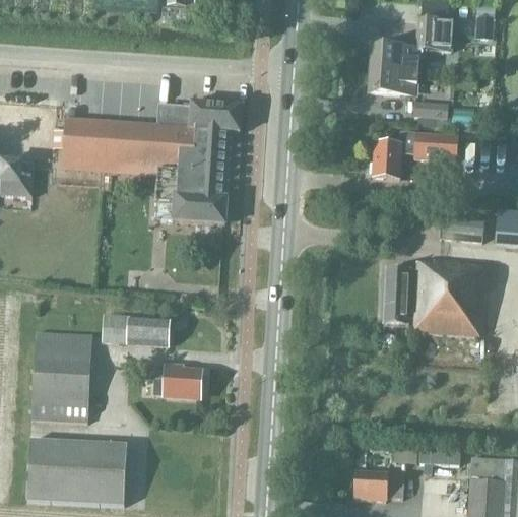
[(476,6),(474,38),(492,39),(494,7),(476,6)]
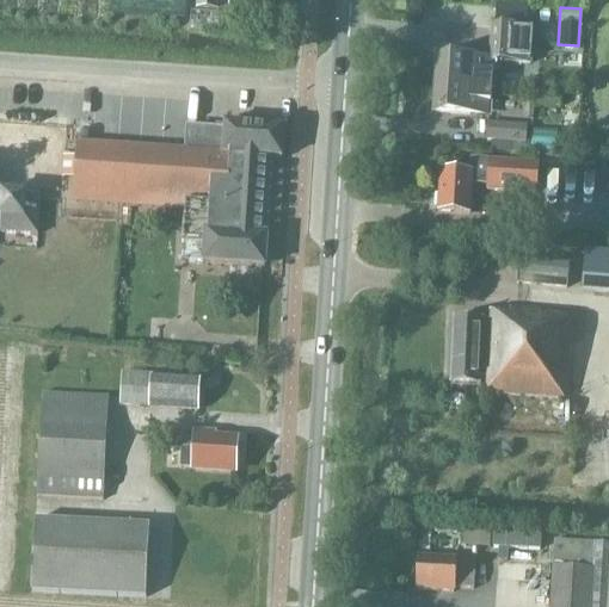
[(490,23),(487,54),(487,59),(528,60),(530,25),(490,23)]
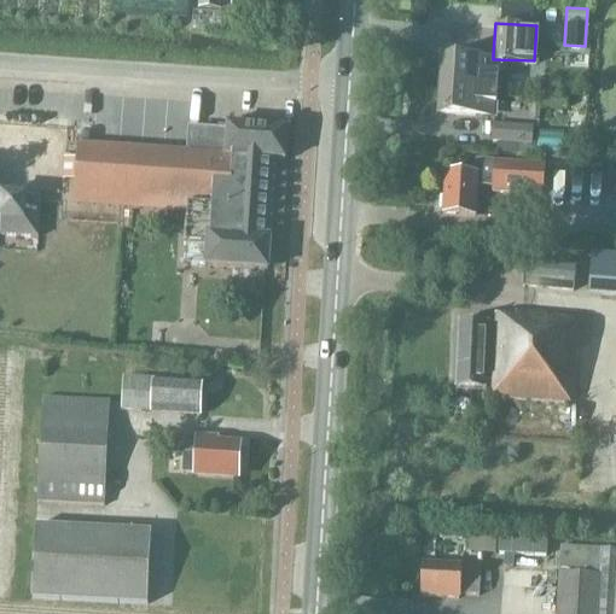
[(483,57),(440,53),(436,110),(474,112),(474,106),(493,107),(494,92),(497,64),(483,63),(483,57)]
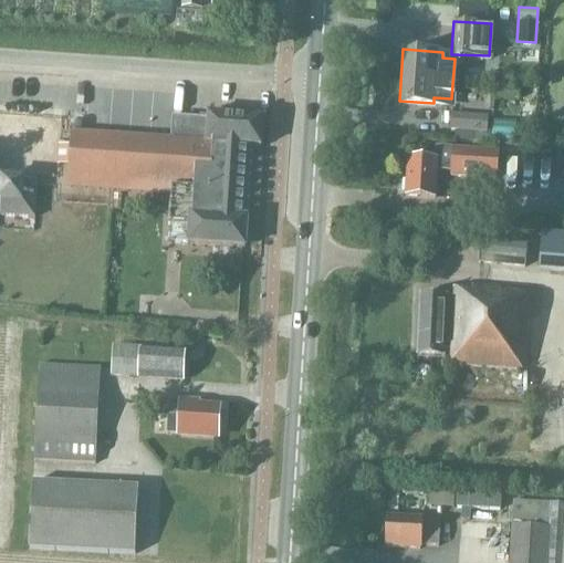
[(450,111),(449,123),(449,126),(484,128),(486,114),(450,111)]
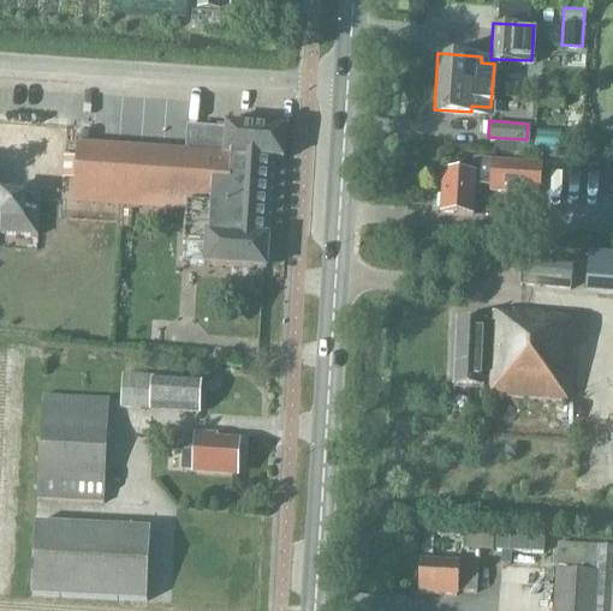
[(78,144),(77,157),(61,156),(60,178),(76,179),(76,191),(185,197),(183,240),(206,241),(204,262),(265,267),(267,234),(266,234),(272,156),(283,157),(284,125),(226,121),(225,126),(185,124),(183,150),(78,143),(78,144)]
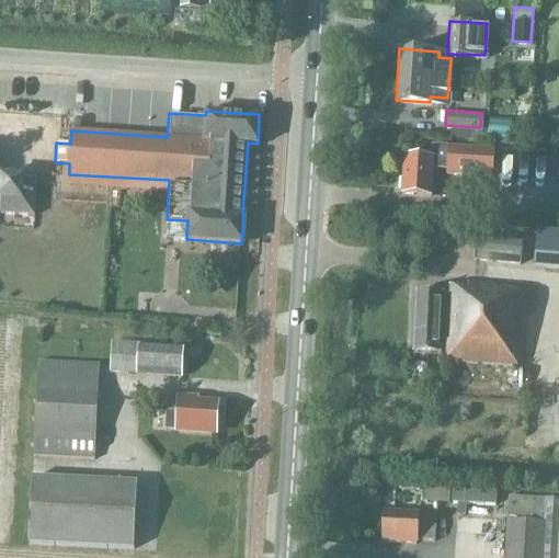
[(489,113),(488,132),(510,134),(511,115),(489,113)]
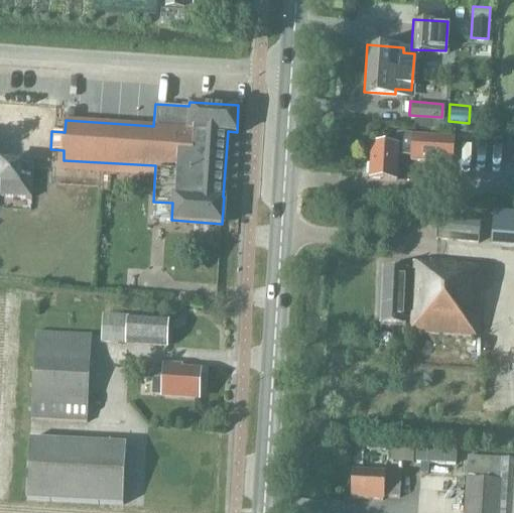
[(397,133),(397,142),(371,141),(369,170),(368,177),(395,178),(396,152),(409,153),(409,156),(446,159),(447,136),(397,133)]
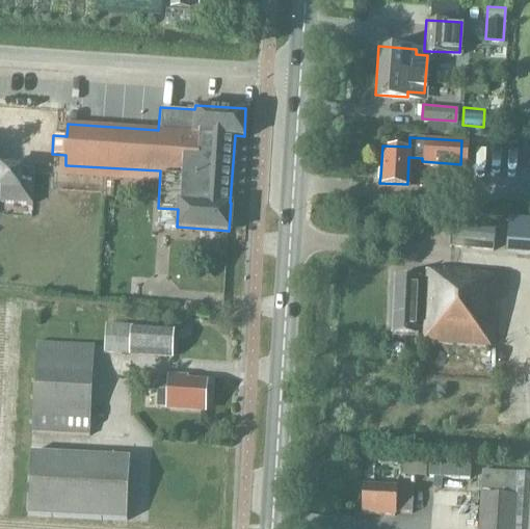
[(0,201),(33,203),(35,169),(2,167),(0,201)]
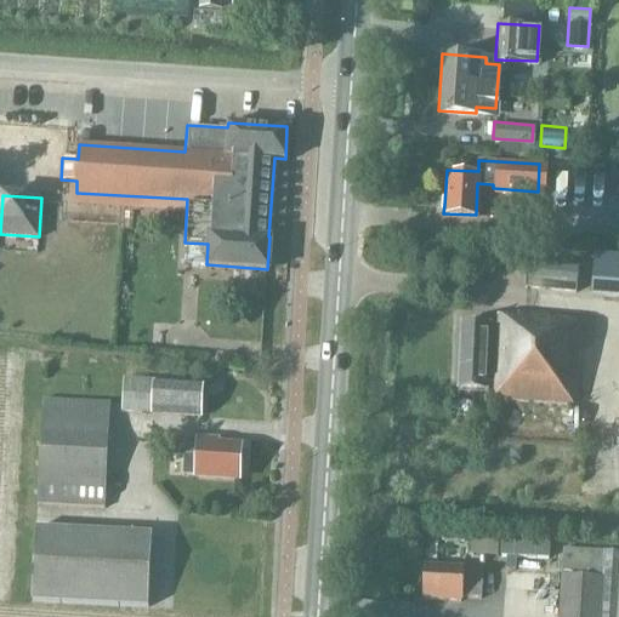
[(577,264),(527,260),(523,285),(573,290),(577,264)]
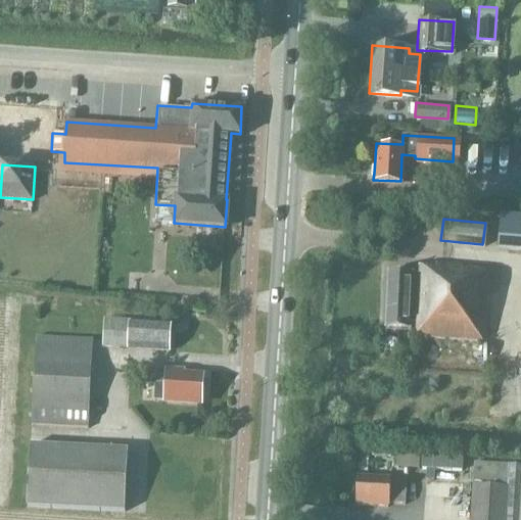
[(386,271),(384,327),(410,328),(411,288),(416,288),(414,334),(483,339),(487,266),(435,261),(434,266),(417,265),(417,272),(386,271)]
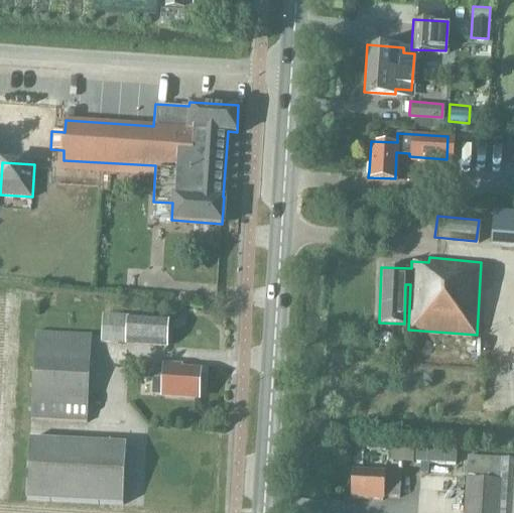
[(101,340),(165,345),(167,315),(102,311),(101,340)]
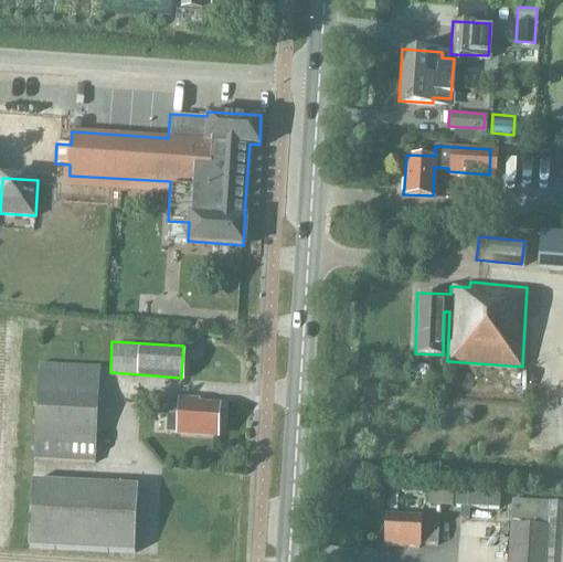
[(32,456),(95,459),(99,359),(91,359),(91,362),(38,360),(32,456)]
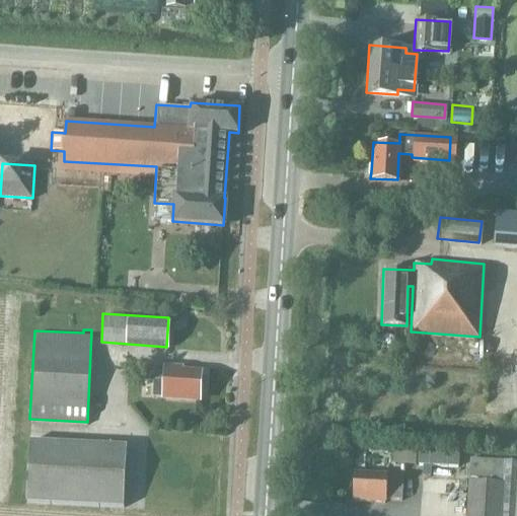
[(152,394),(198,397),(198,395),(201,392),(201,387),(199,385),(200,371),(181,370),(181,366),(165,365),(165,366),(150,365),(149,378),(153,378),(152,394)]
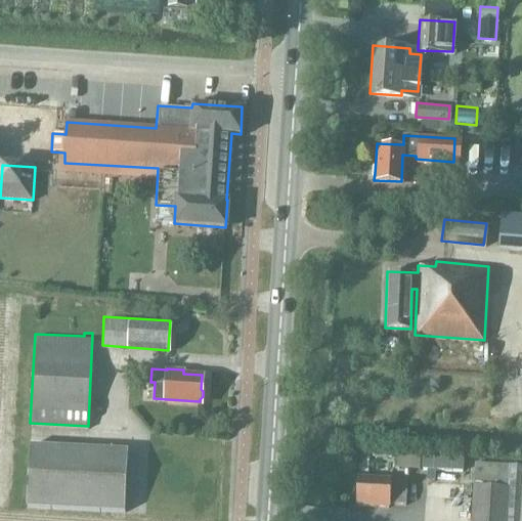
[(427,378),(427,387),(435,387),(436,379),(427,378)]
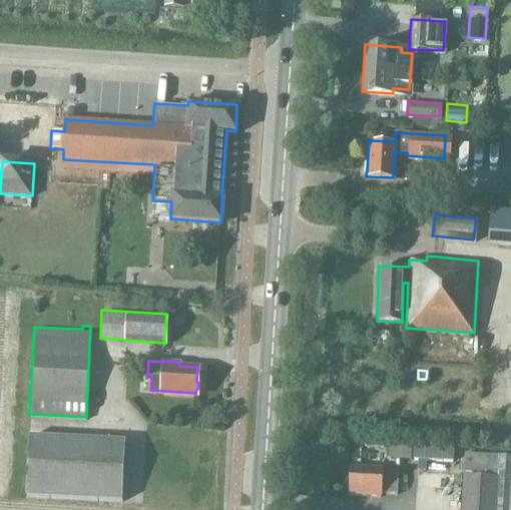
[(25,492),(121,498),(125,438),(29,432),(25,492)]
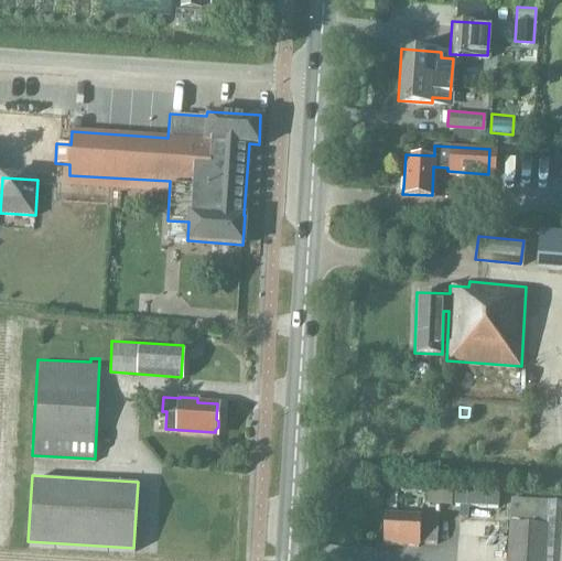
[(396,507),(397,486),(387,486),(385,507),(396,507)]
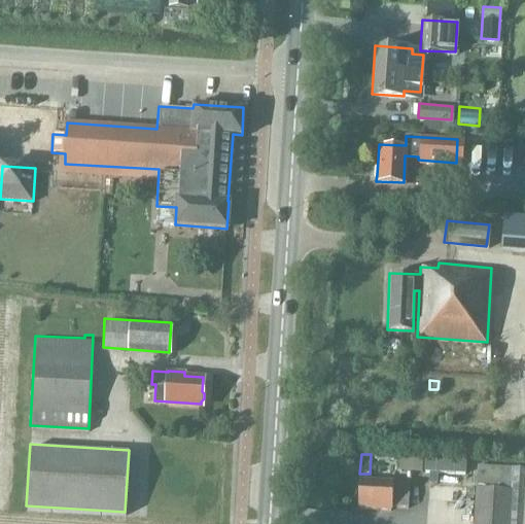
[(524,523),(524,466),(475,464),(473,522),(471,523),(524,523)]
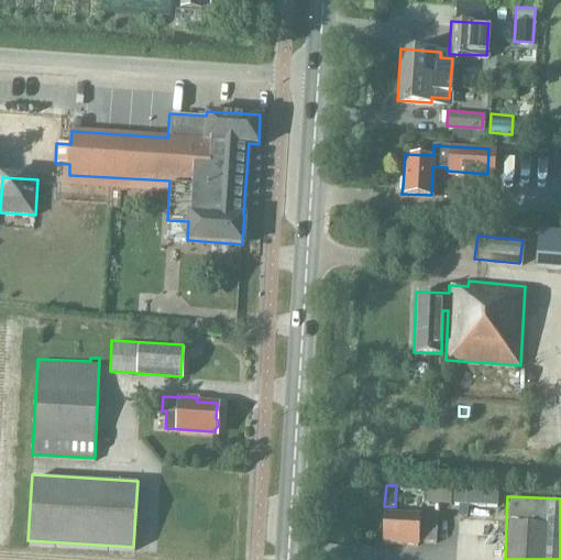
[(418,513),(383,512),(382,541),(416,542),(416,540),(433,540),(435,516),(418,515),(418,513)]
